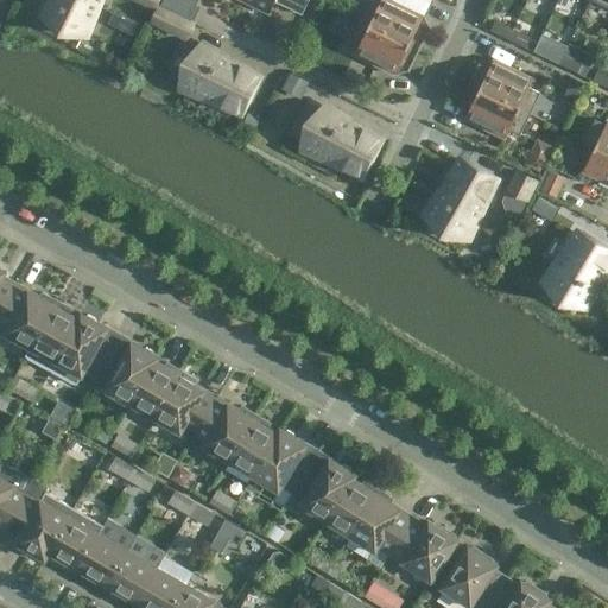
[(83,30),(97,0),(50,0),(43,14),(84,35),(86,32),(83,30)]
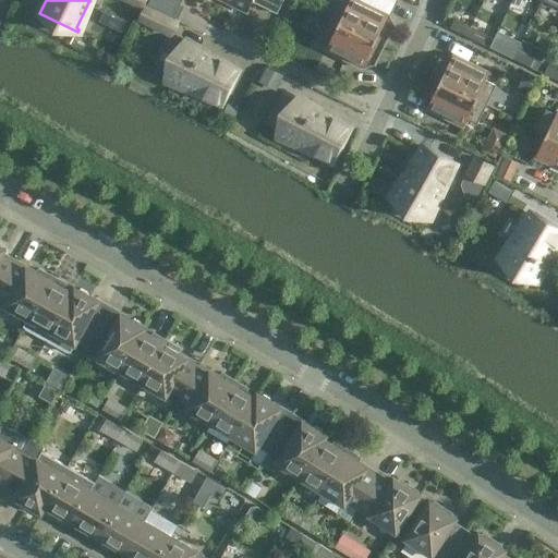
[(222,0),(247,12),(253,1),(277,13),(282,0),(222,0)]
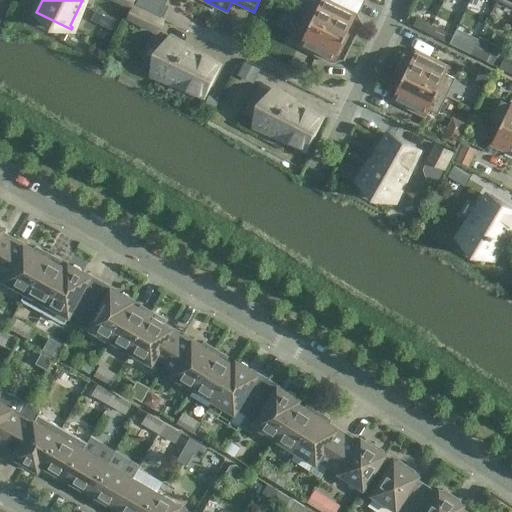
[(313,0),(309,0),(301,16),(353,41),(362,24),(353,19),(356,12),(330,0),(320,0),(319,3),(313,0)]
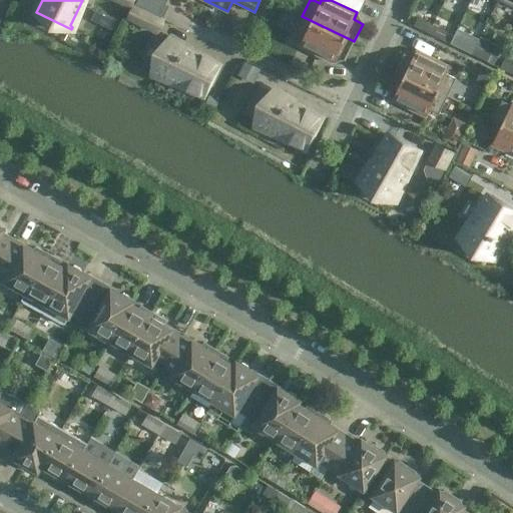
[(165,20),(135,5),(127,20),(158,35),(165,20)]
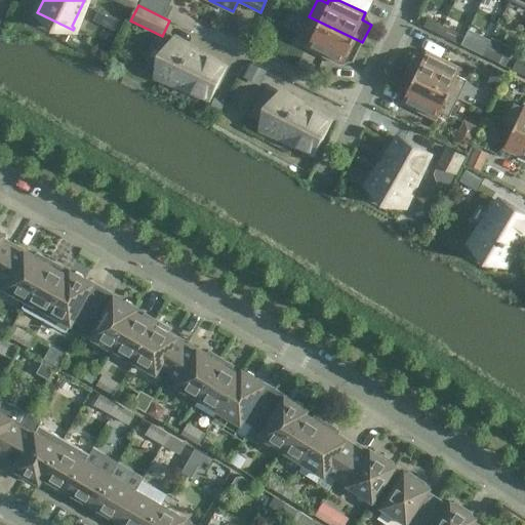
[(353,61),(362,42),(309,16),(300,35),(310,40),(307,47),(340,64),(345,56),(353,61)]
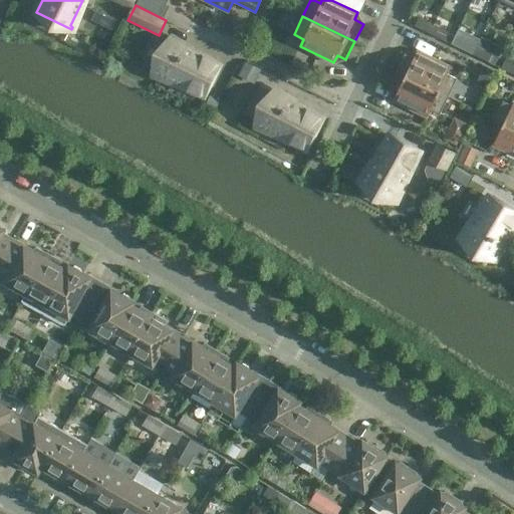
[(419,17),(415,25),(428,31),(432,23),(419,17)]
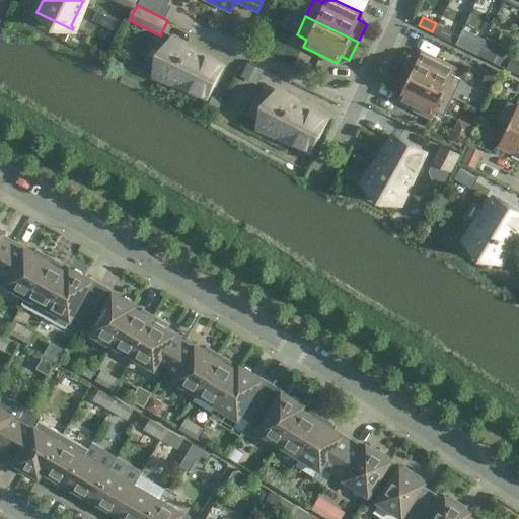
[(453,32),(436,23),(432,31),(449,41),(453,32)]
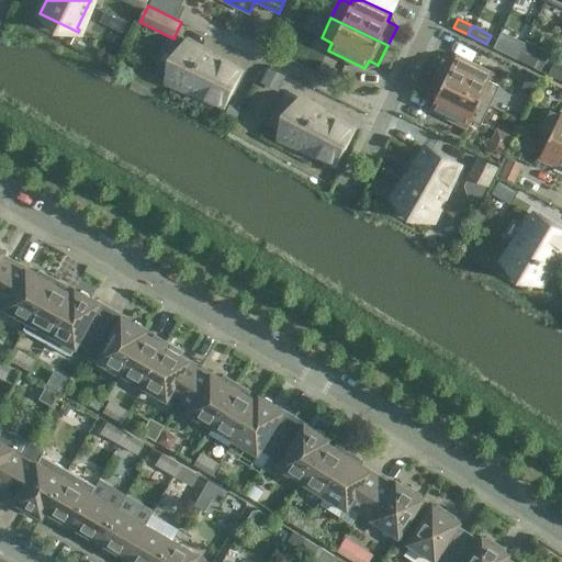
[(223,103),(239,71),(222,63),(223,59),(187,42),(167,79),(170,80),(171,78),(223,103)]
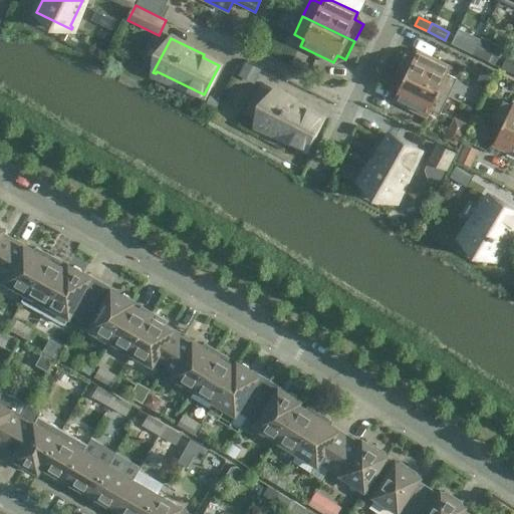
[(462,38),(458,46),(471,53),(475,44),(462,38)]
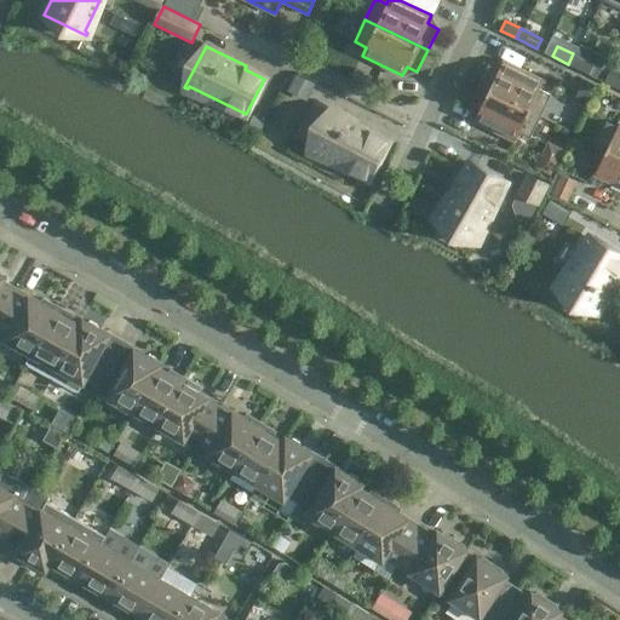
[(593,64),(573,53),(568,64),(589,74),(593,64)]
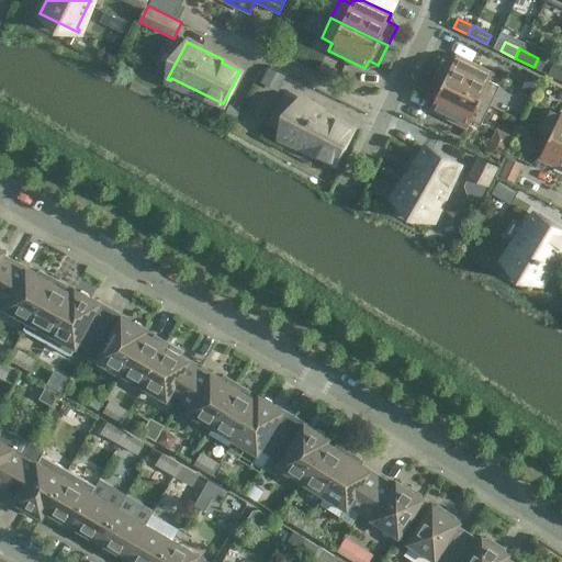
[(433,76),(433,77),(490,104),(499,86),(490,80),(493,72),(456,55),(452,63),(442,58),(434,76),(433,76)]
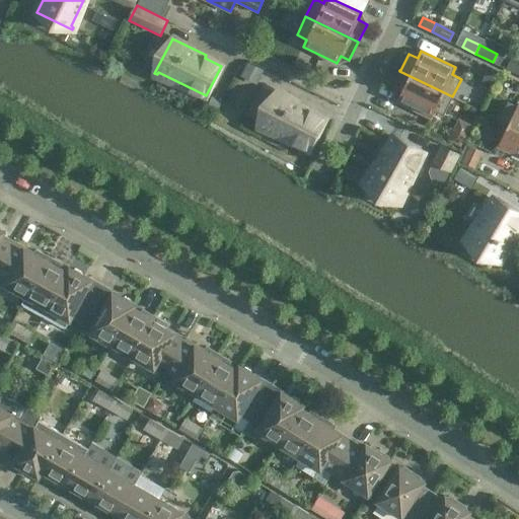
[(298,57),(294,65),(309,72),(312,64),(298,57)]
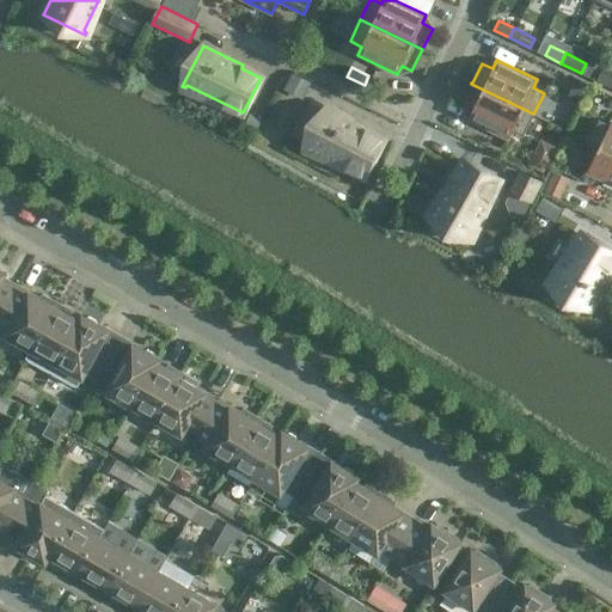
[(611,75),(601,71),(597,80),(611,87),(611,75)]
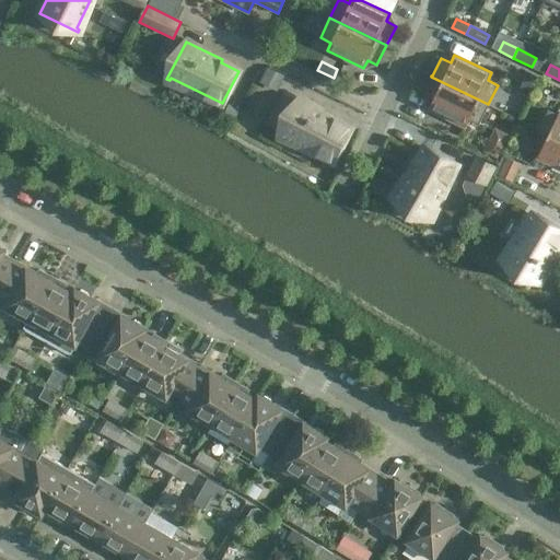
[(278,92),(286,76),(268,67),(260,83),(278,92)]
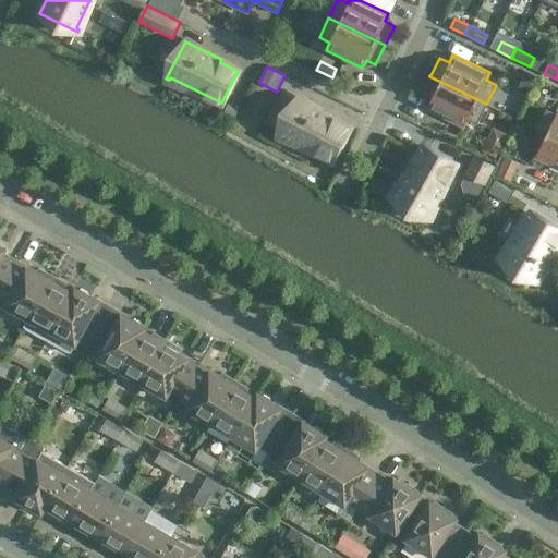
[(524,73),(519,86),(532,93),(537,79),(524,73)]
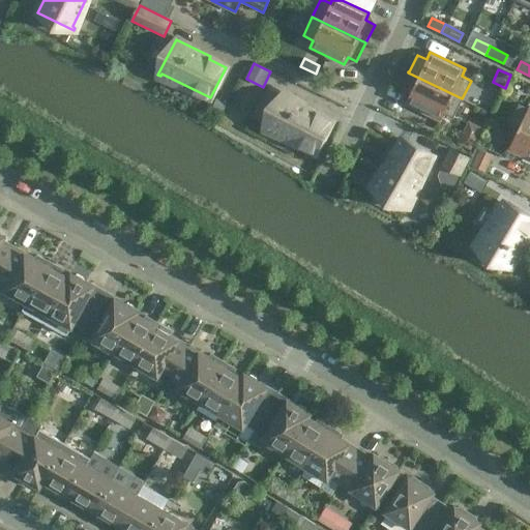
[(462,98),(408,72),(407,74),(408,75),(400,91),(409,96),(405,102),(440,120),(443,113),(453,117),(462,98)]
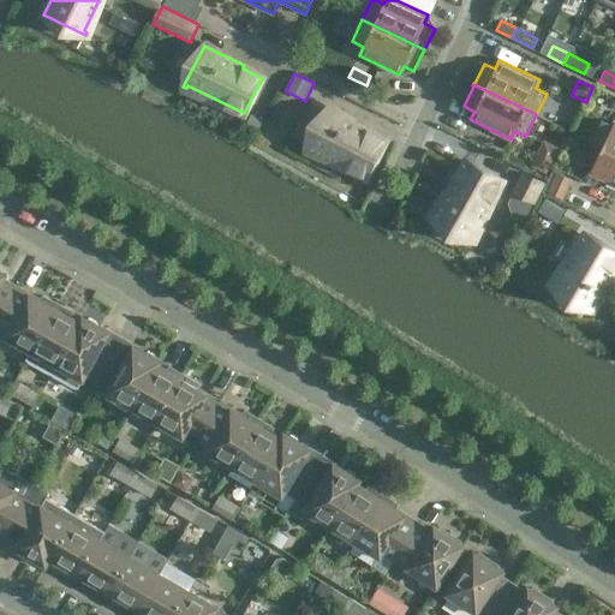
[(366,177),(386,142),(366,131),(368,129),(328,108),(306,149),(309,150),(311,148),(366,177)]
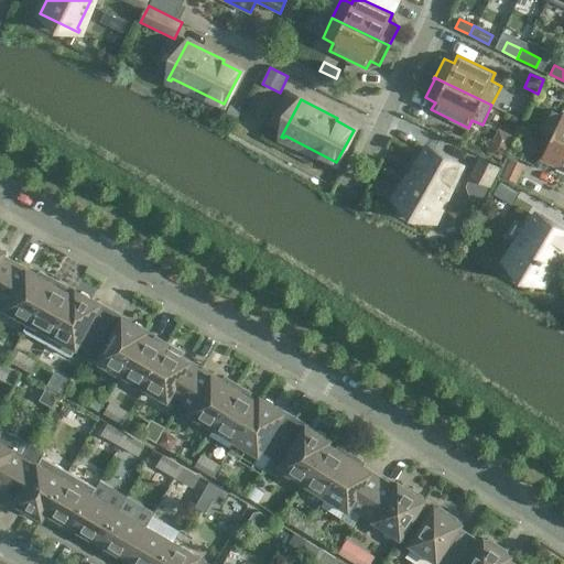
[(230,104),(226,112),(238,119),(242,110),(230,104)]
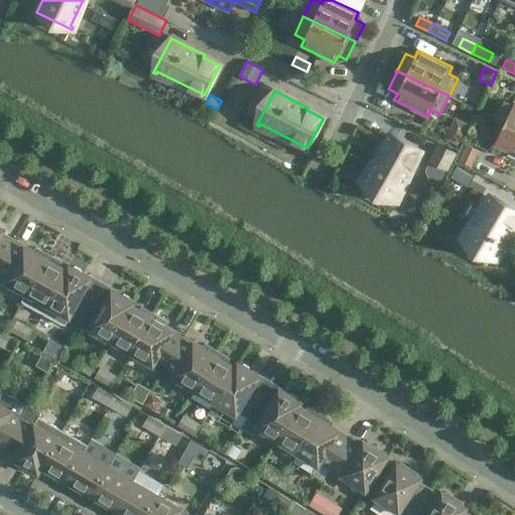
[(514,102),(514,103),(513,105),(504,101),(495,119),(504,124),(494,145),(501,148),(514,155),(514,102)]
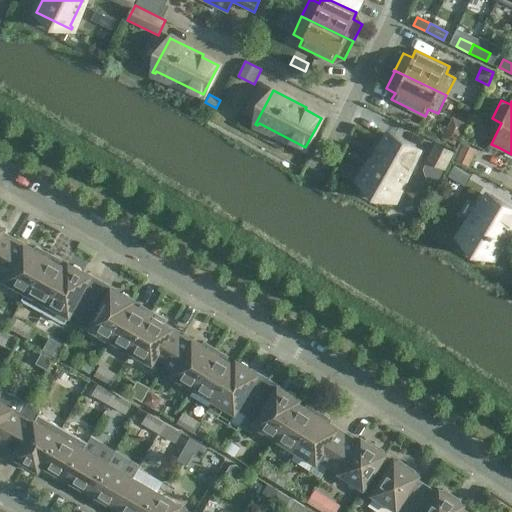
[(467,124),(453,117),(442,139),(456,145),(467,124)]
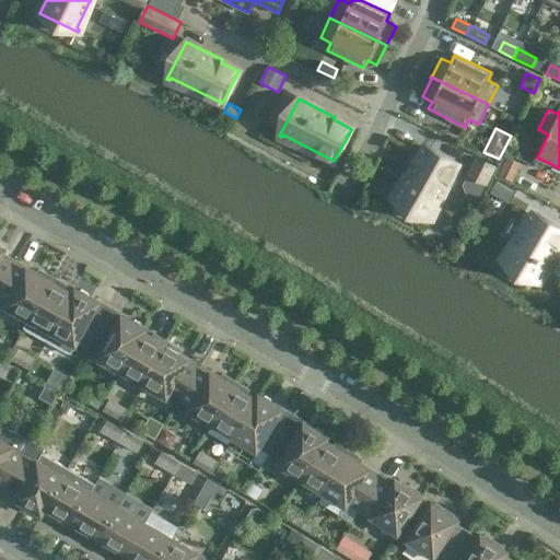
[(429,214),(456,164),(424,147),(415,164),(412,163),(393,198),(429,219),(431,216),(429,214)]
